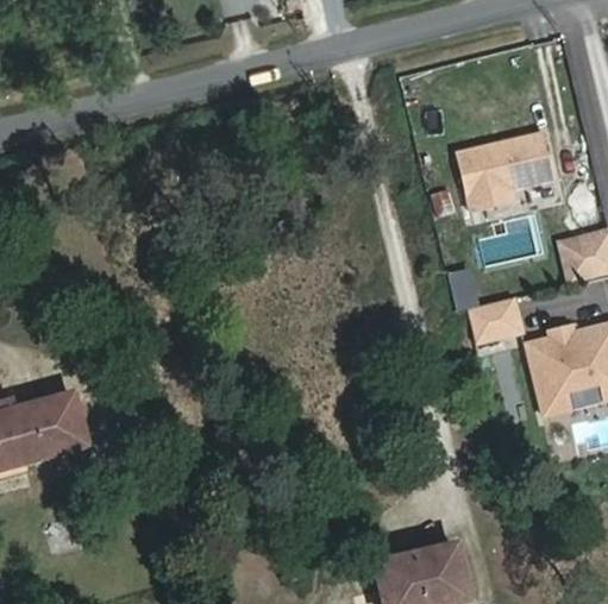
[(304,12),(301,2),(288,6),(290,16),(304,12)]
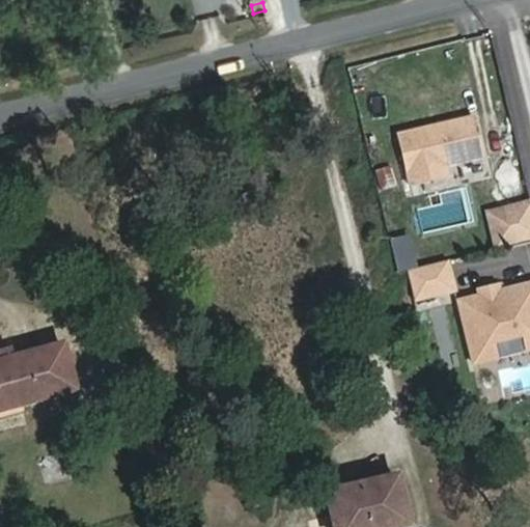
[(396,132),(408,183),(447,173),(444,162),(481,153),(471,113),(396,132)]
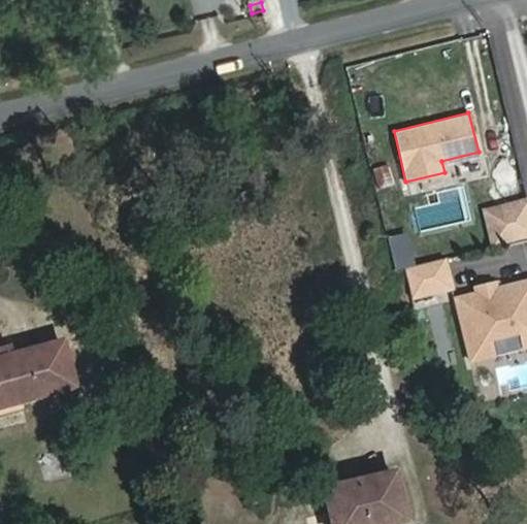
[(526,235),(526,197),(490,206),(498,242),(526,235)]
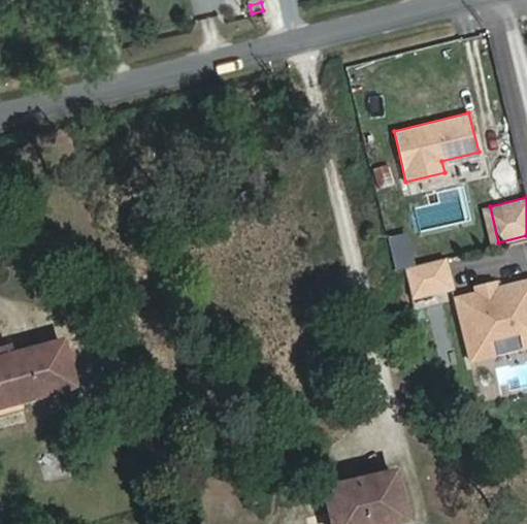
[(403,265),(412,295),(451,286),(443,256),(403,265)]
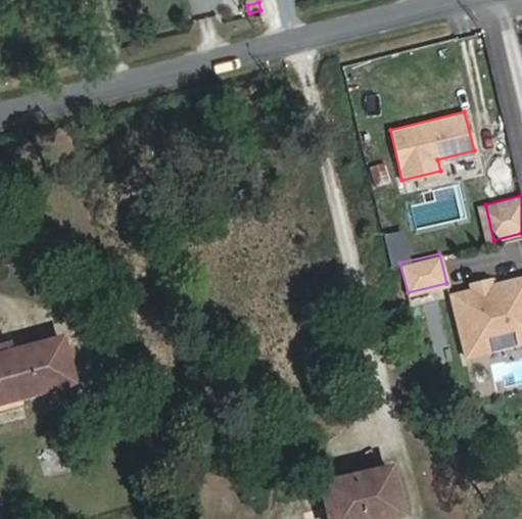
[(451,293),(465,355),(487,348),(483,333),(514,326),(517,341),(521,340),(521,275),(490,283),(486,288),(477,290),(471,288),(451,293)]
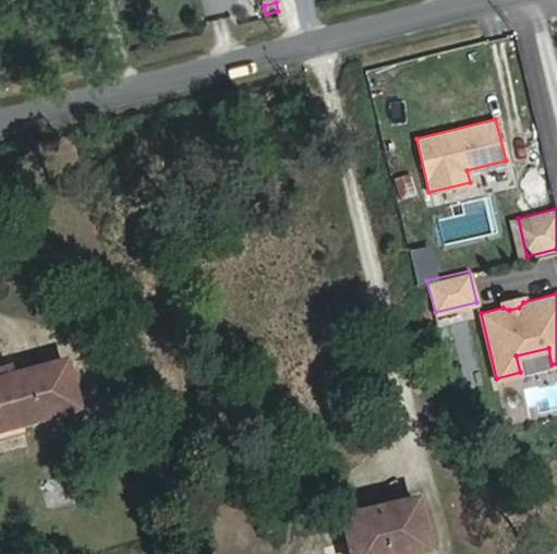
[(509,310),(519,308),(523,302),(521,296),(501,301),(503,308),(509,310)]
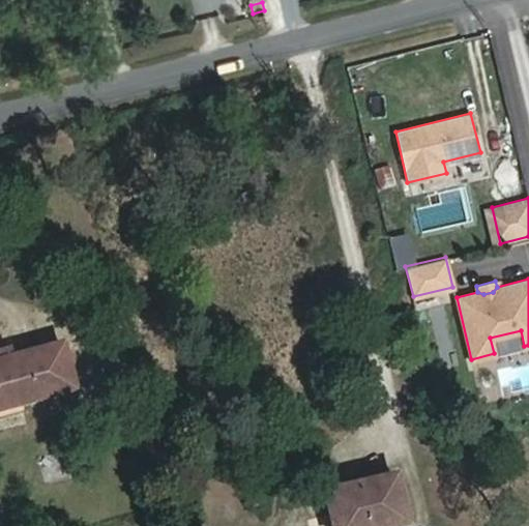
[(0,406),(75,385),(62,339),(15,352),(11,345),(0,348),(0,406)]
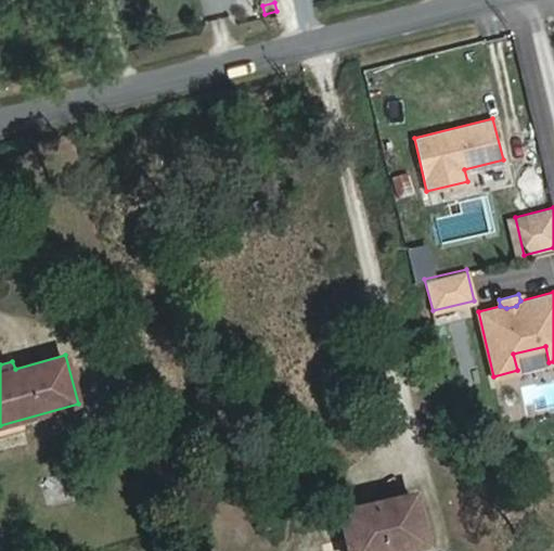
[(400,550),(427,545),(415,492),(338,510),(348,550),(400,550)]
